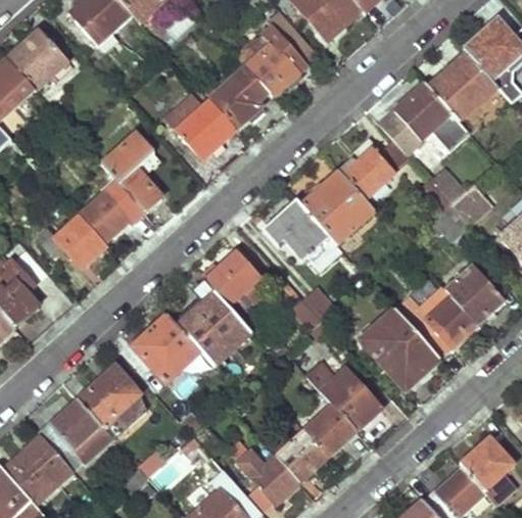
[(85,0),(70,13),(101,48),(136,15),(122,0),(85,0)]
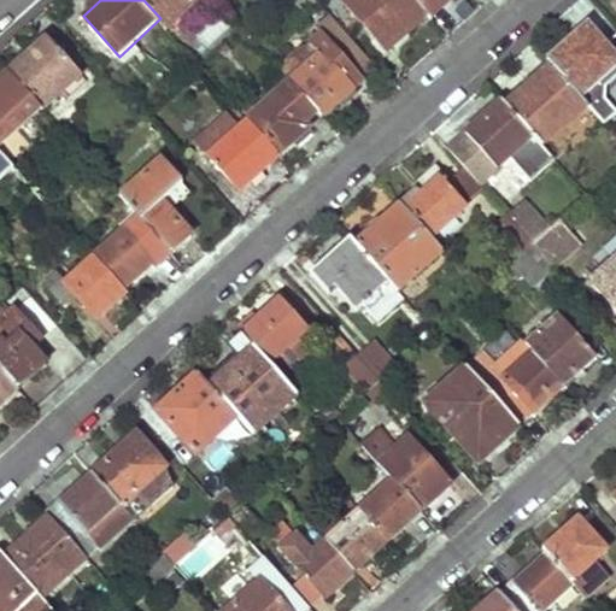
[(144,0),(160,18),(169,27),(198,0),(144,0)]
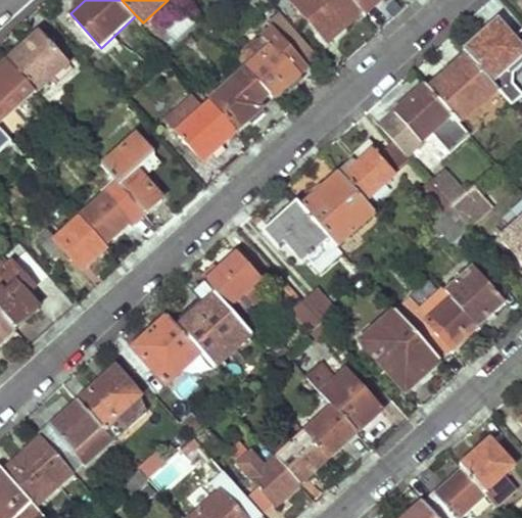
[(271,0),(250,0),(259,11),(271,0)]
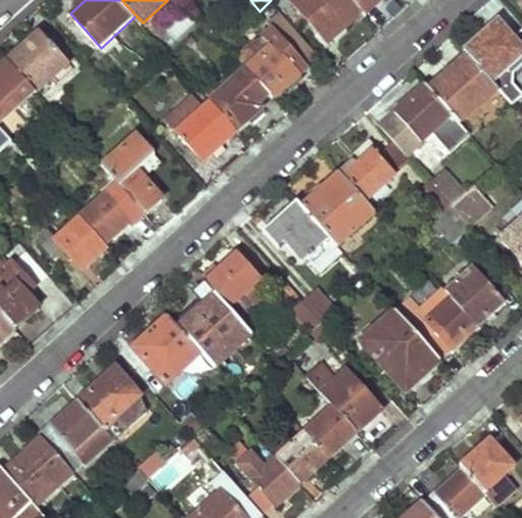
[(295,0),(294,1),(326,38),(345,21),(347,25),(365,9),(356,0),(295,0)]
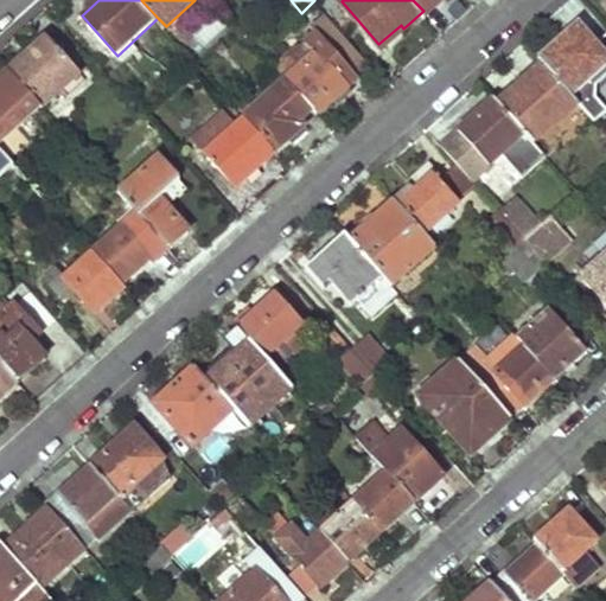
[(413,0),(423,11),(435,0),(413,0)]
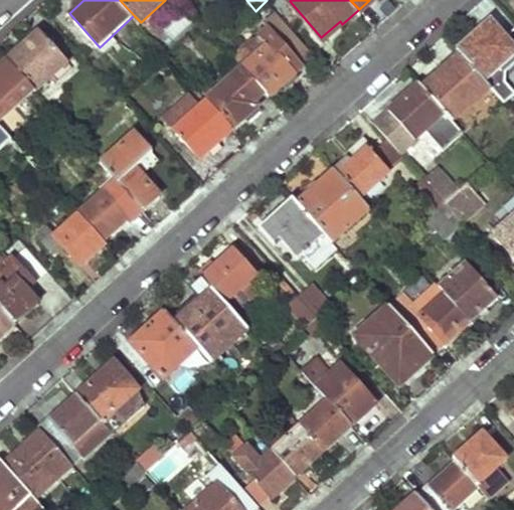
[(289,24),(278,12),(270,18),(293,43),(300,36),(289,24)]
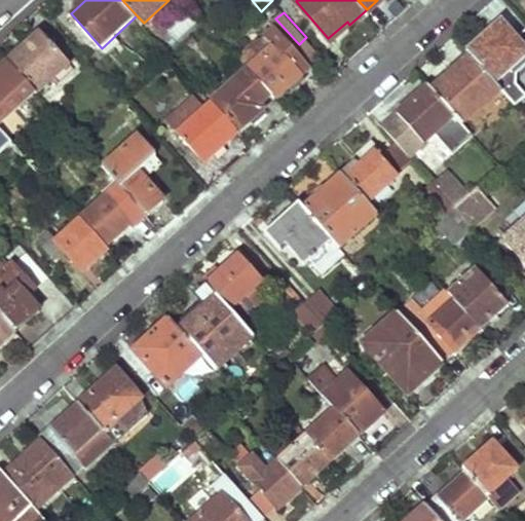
[(295,25),(306,37),(313,32),(303,19),(295,25)]
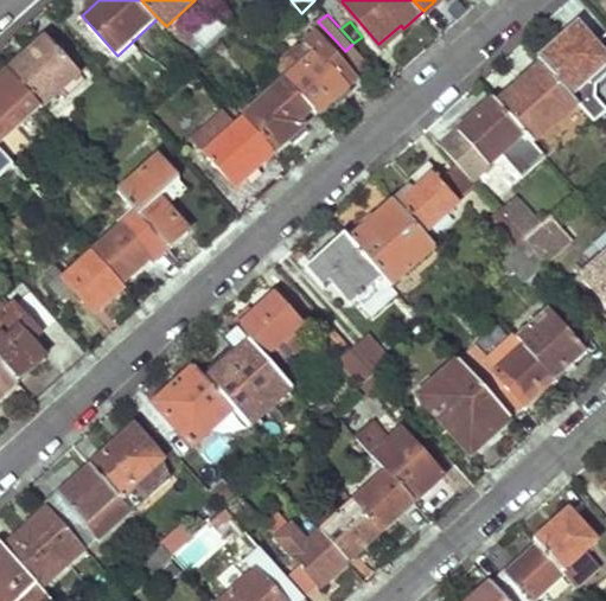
[(541,57),(543,58),(574,93),(605,63),(605,49),(598,40),(580,21),(541,57)]
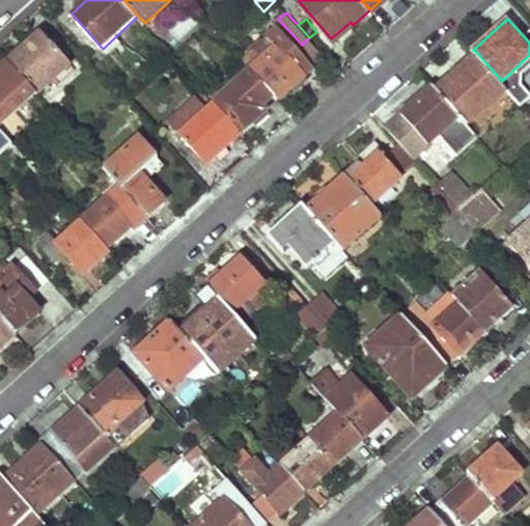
[(253,68),(276,93),(280,99),(306,75),(288,54),(297,48),(279,27),(269,37),(277,46),(253,68)]
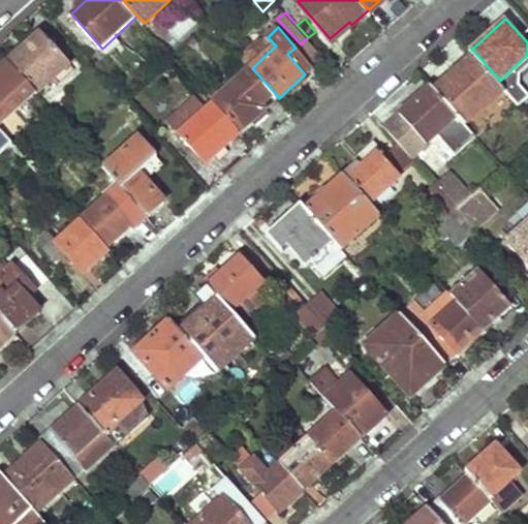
[(31,48),(13,63),(37,88),(39,92),(72,61),(44,31),(28,45),(31,48)]
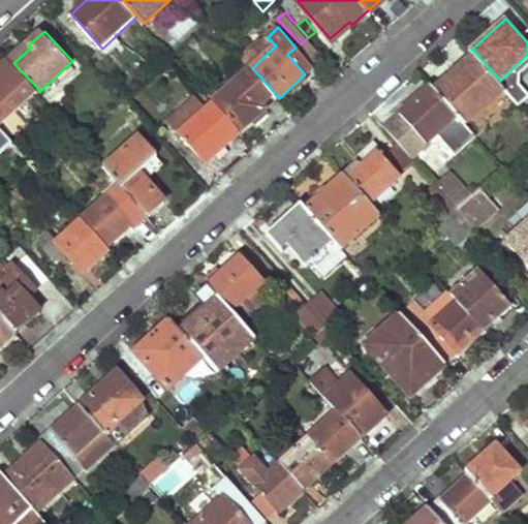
[(202,41),(195,34),(188,40),(195,47),(202,41)]
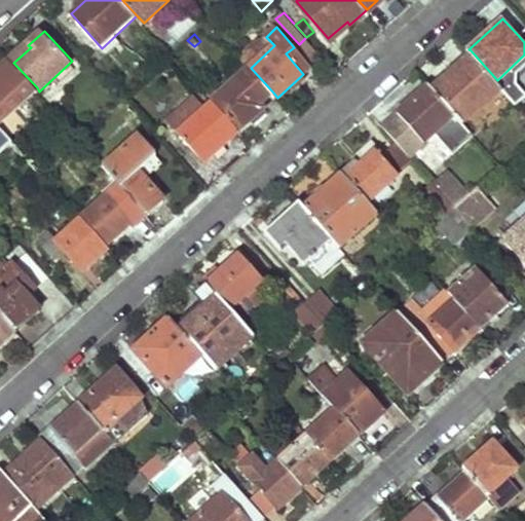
[(471,50),(430,86),(456,114),(463,122),(502,86),(497,80),(471,50)]
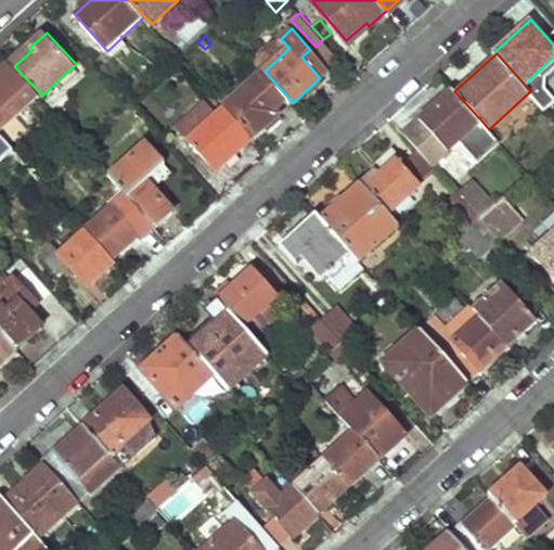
[(553,58),(525,85),(530,91),(544,105),(553,98),(553,96),(545,86),(545,74),(553,65),(553,58)]
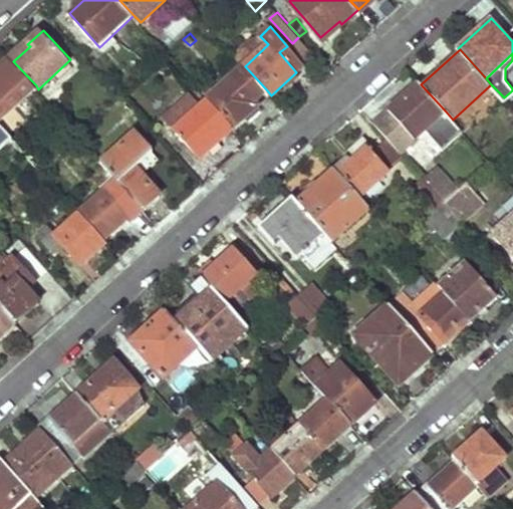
[(0,68),(0,117),(36,85),(13,61),(11,59),(0,68)]
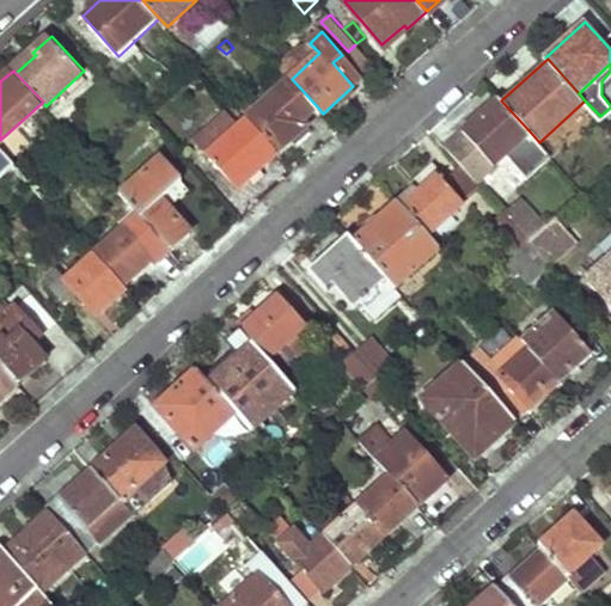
[(250,117),(280,151),(309,124),(305,120),(318,108),(292,79),(250,117)]
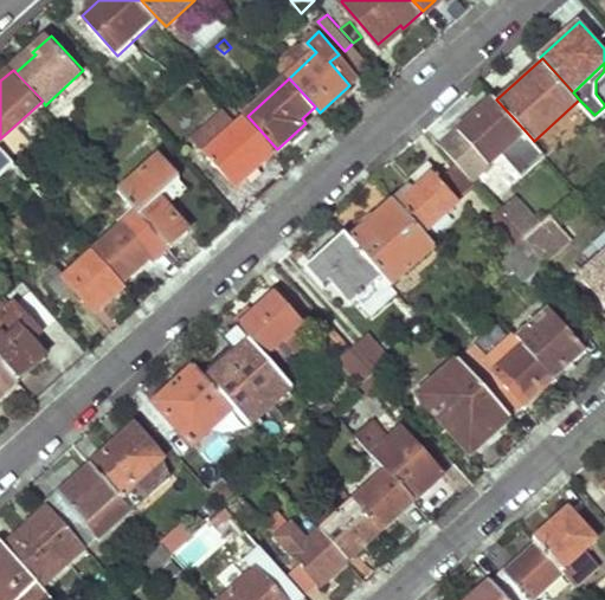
[(496,100),(495,97),(461,129),(490,162),(526,131),(496,100)]
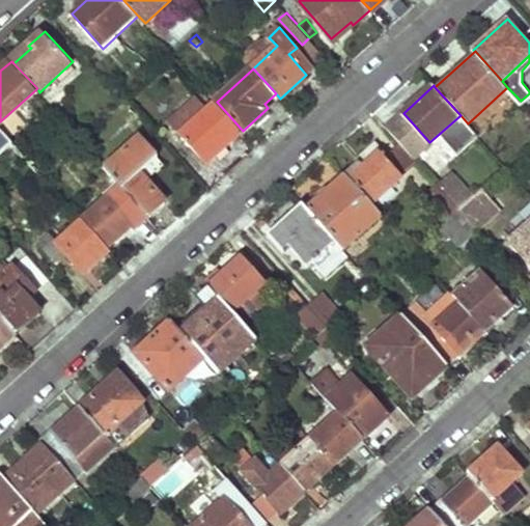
[(208,161),(243,131),(217,102),(204,88),(172,116),(173,121),(208,161)]
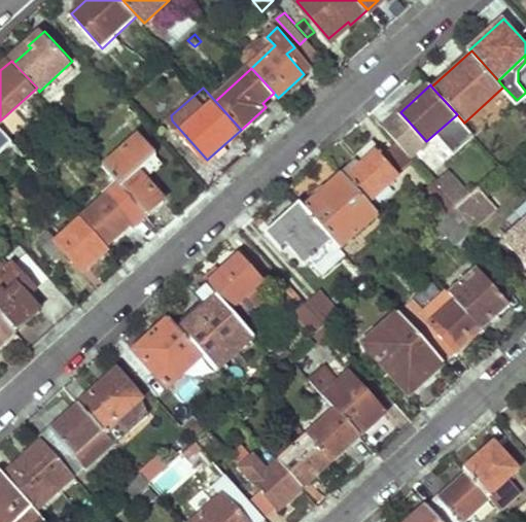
[(0,125),(0,146),(11,137),(0,125)]
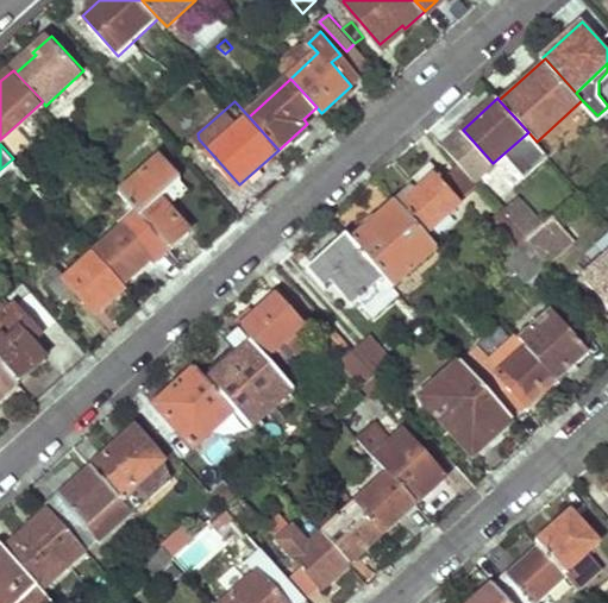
[(140,212),(170,246),(190,228),(162,196),(181,177),(162,156),(121,192),(140,212)]
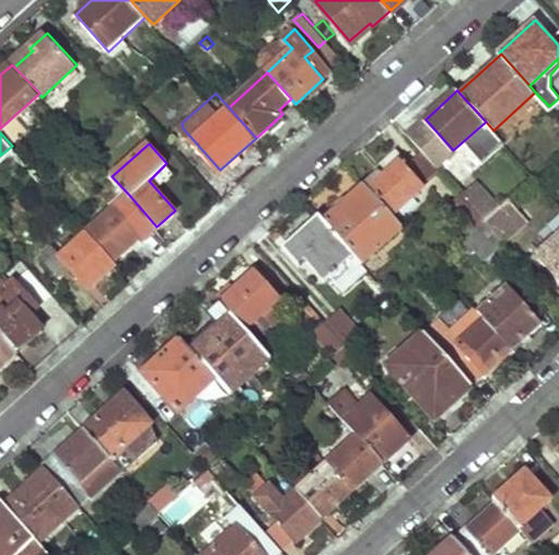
[(365,184),(393,215),(441,170),(422,150),(408,163),(395,149),(381,161),(385,166),(365,184)]
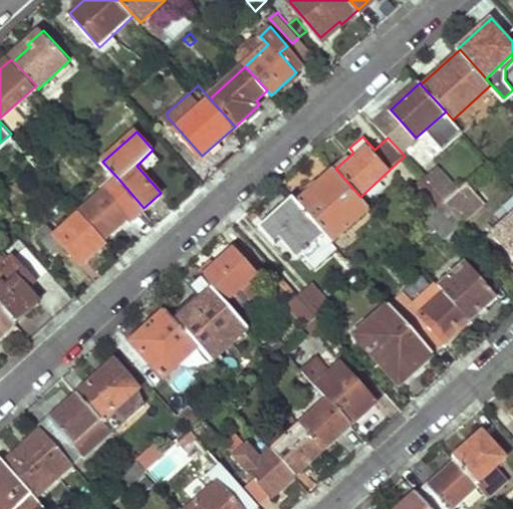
[(335,169),(297,203),(331,240),(369,207),(360,197),(335,169)]
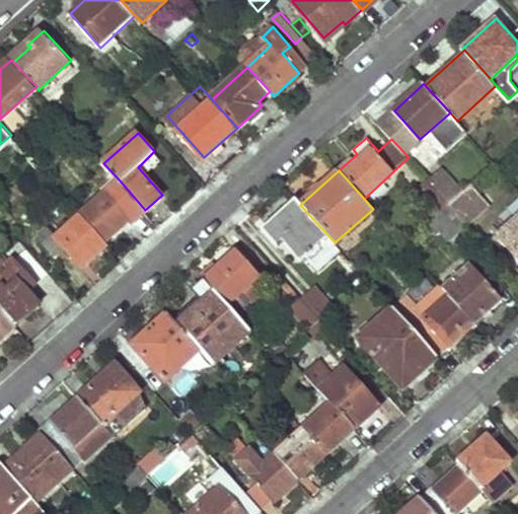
[(435,215),(448,203),(440,193),(427,178),(414,191),(435,215)]
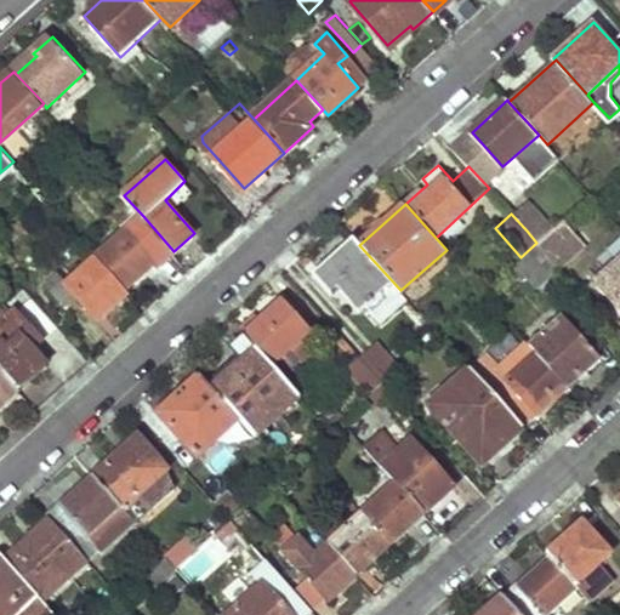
[(97,257),(126,290),(148,269),(143,265),(151,258),(158,266),(174,251),(143,216),(97,257)]
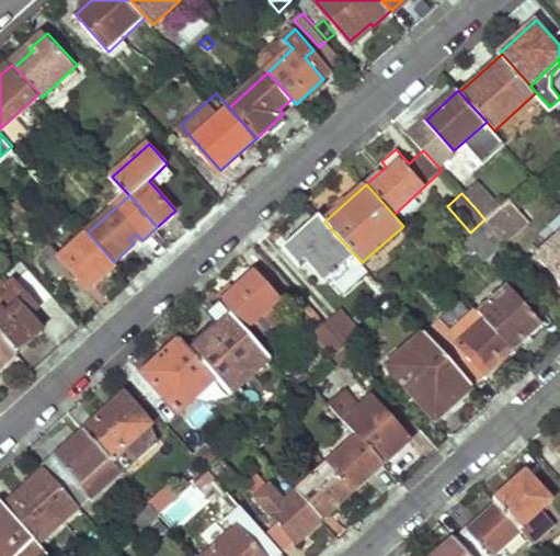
[(484,219),(504,240),(527,220),(509,199),(491,214),(484,219)]
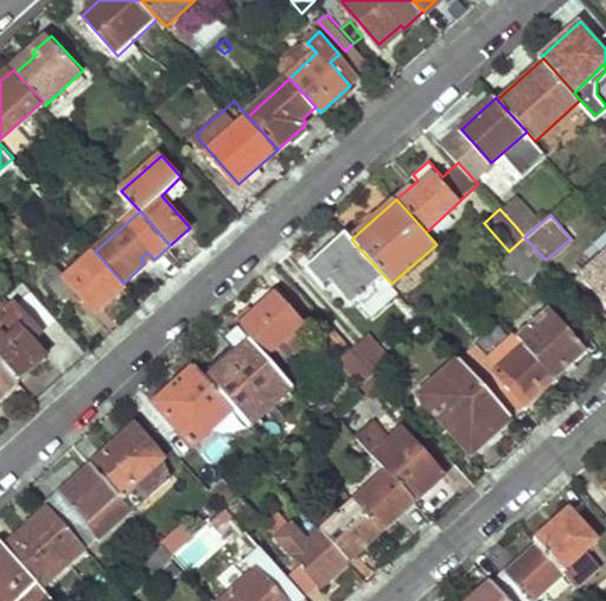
[(36,224),(27,216),(17,225),(24,234),(36,224)]
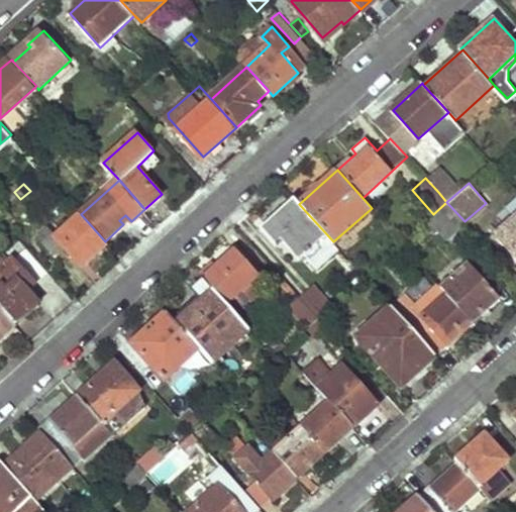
[(443,188),(438,192),(446,202),(452,197),(443,188)]
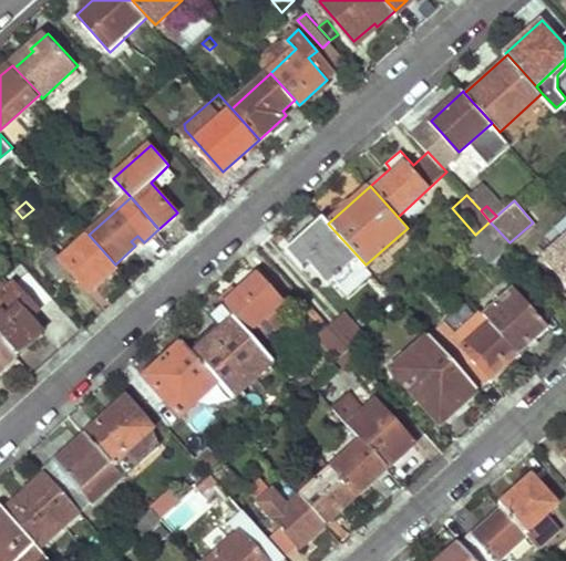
[(328,224),(323,217),(286,250),(300,268),(309,260),(328,281),(333,276),(349,292),(371,271),(366,265),(328,224)]
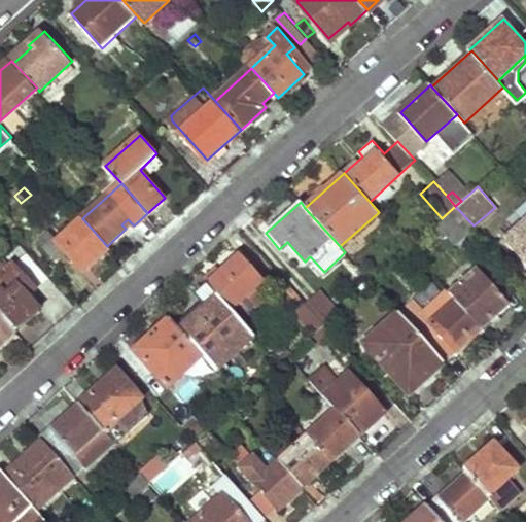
[(474,225),(455,206),(442,218),(439,221),(456,242),(474,225)]
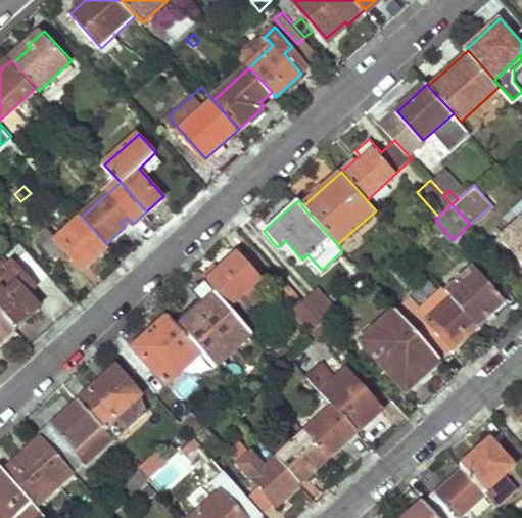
[(82,217),(81,216),(57,237),(48,227),(39,236),(56,256),(66,247),(84,267),(107,245),(106,244),(82,217)]
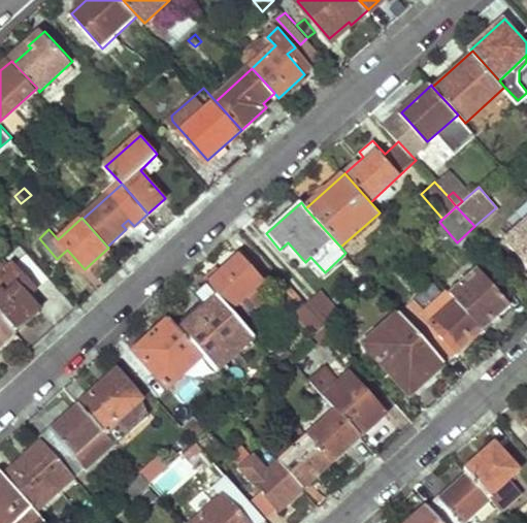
[(526,219),(506,237),(526,260),(526,219)]
